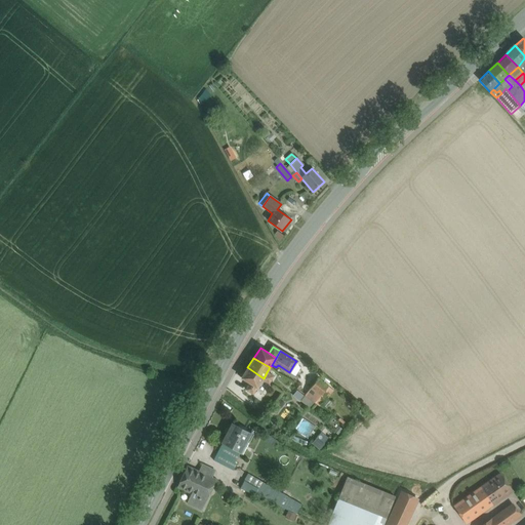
[(300,368),(295,362),(289,372),(295,376),(300,368)]
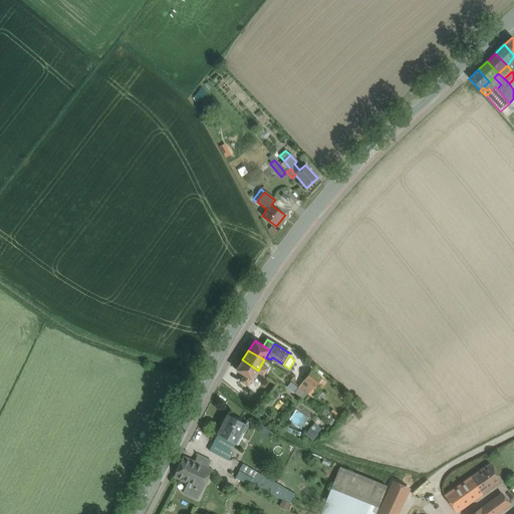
[(258,370),(242,359),(236,369),(244,375),(251,379),(252,379),(257,371),(258,370)]
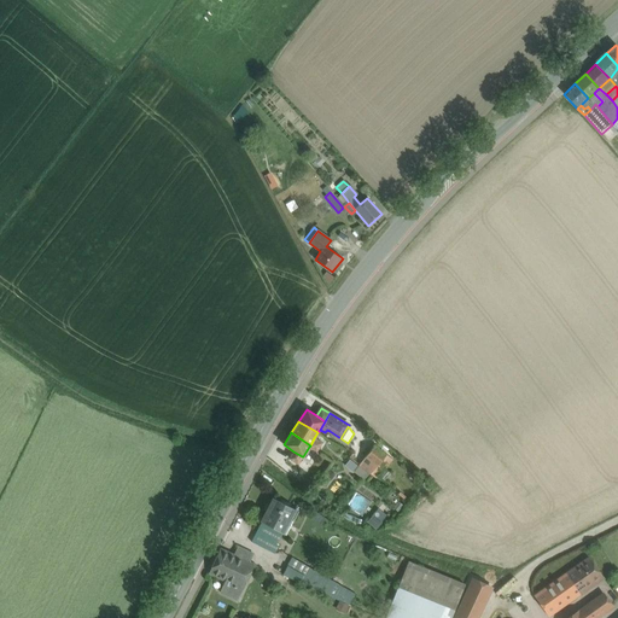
[(322,443),(314,438),(310,445),(309,447),(316,452),(322,443)]
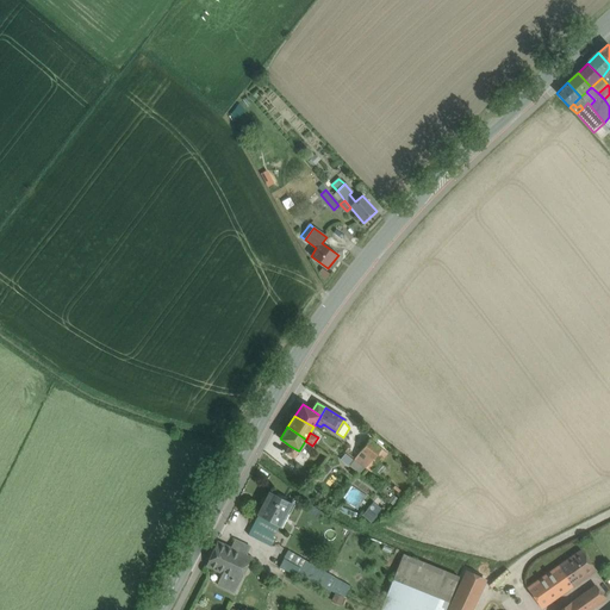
[(369,440),(354,459),(355,460),(366,468),(381,449),(369,440)]
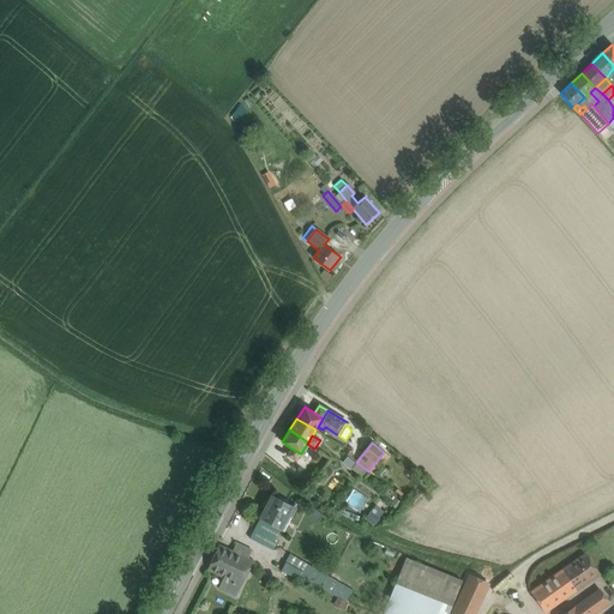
[(300,453),(292,449),(287,456),(295,461),(300,453)]
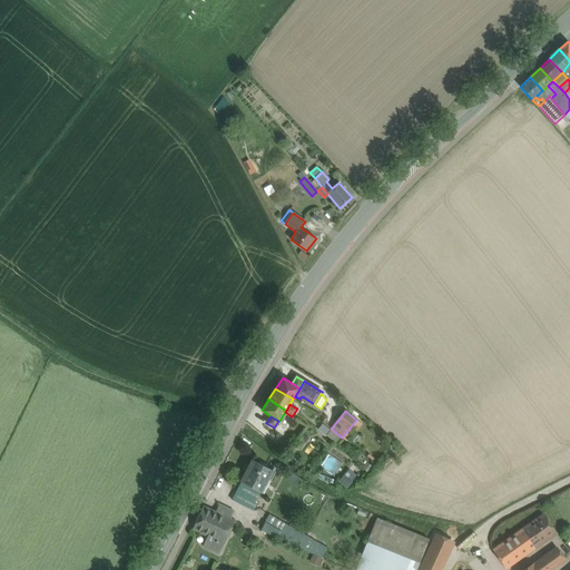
[(363,425),(356,420),(342,438),(342,439),(346,442),(352,436),(354,435),(357,432),(359,432),(363,425)]
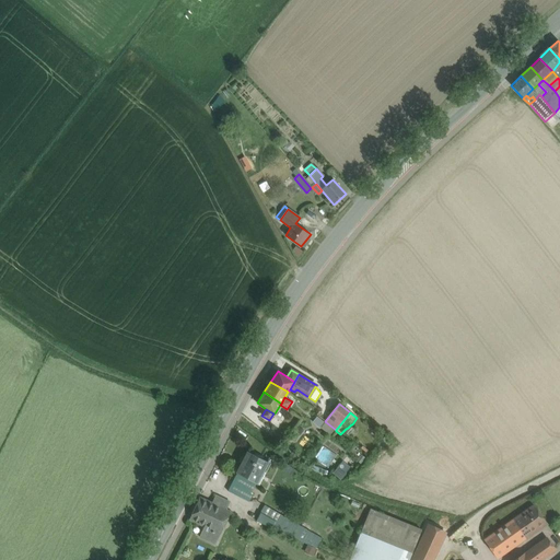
[(336,430),(326,422),(321,429),(331,436),(336,431),(336,430)]
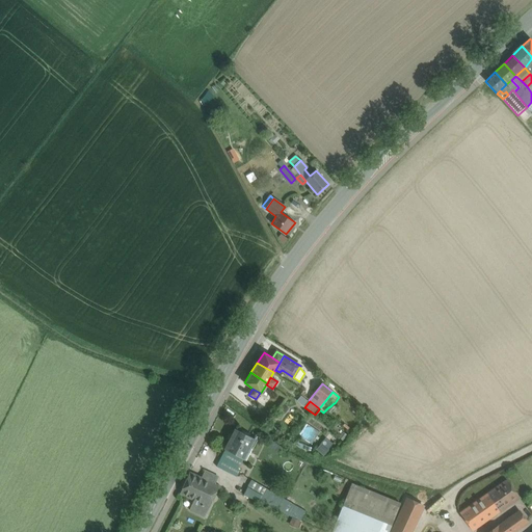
[(254,439),(236,429),(224,449),(241,458),(243,459),(243,457),(241,456),(250,437),(254,440),(254,439)]
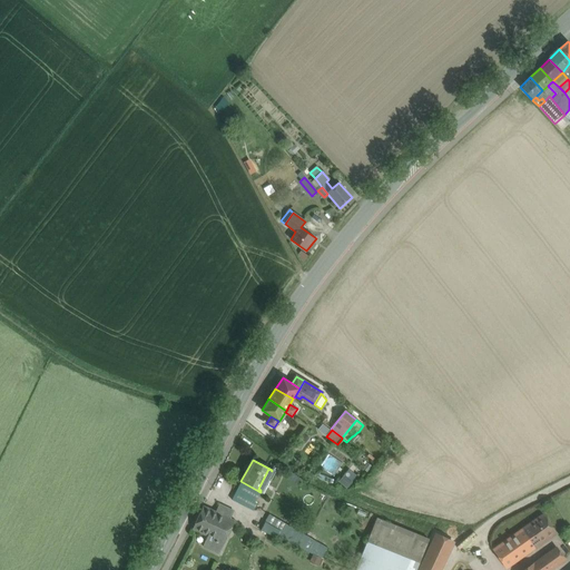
[(275,471),(272,470),(272,471),(268,469),(258,489),(261,490),(261,492),(264,493),(275,471)]
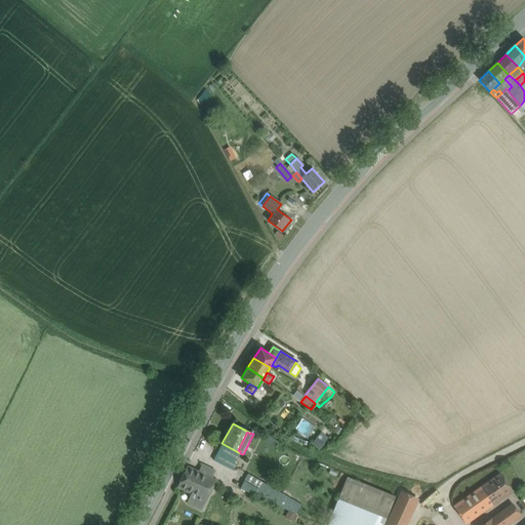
[(314,443),(320,448),(328,439),(321,434),(314,443)]
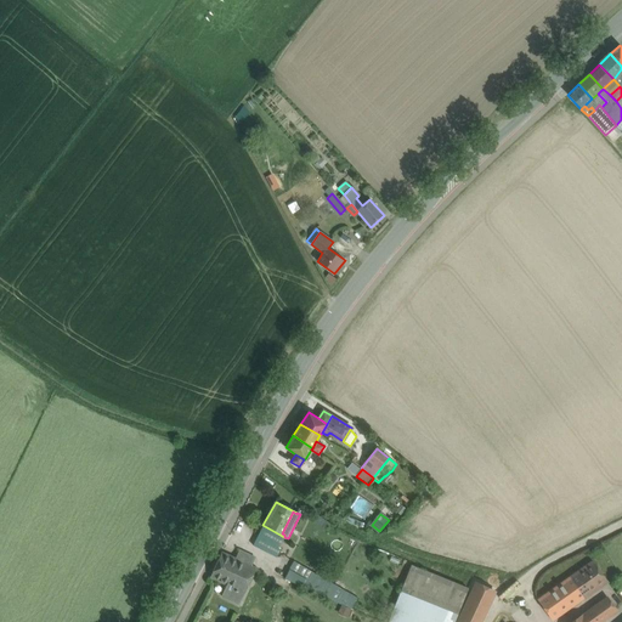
[(282,536),(263,525),(253,546),(276,558),(281,548),(277,547),(282,536)]
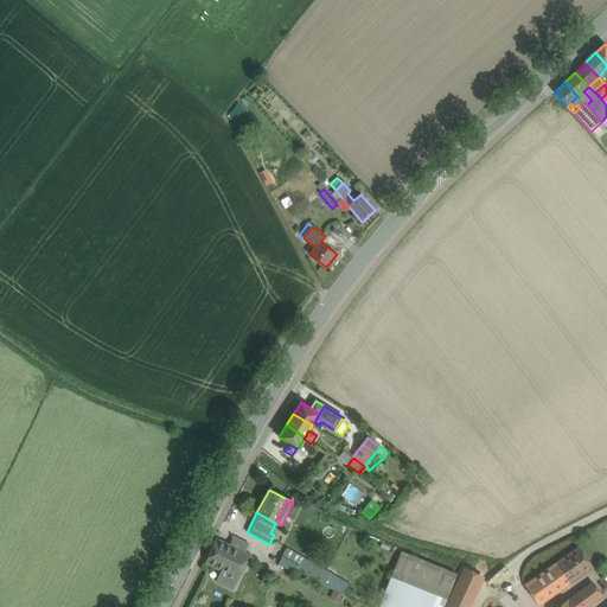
[(234,537),(229,544),(244,551),(248,544),(234,537)]
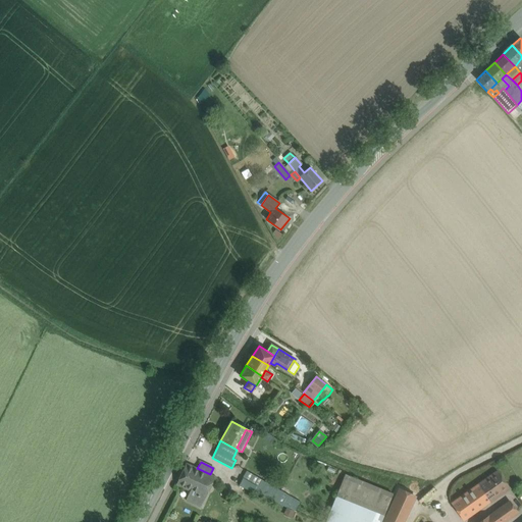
[(197,468),(187,463),(175,484),(190,490),(205,498),(214,476),(210,474),(197,468)]
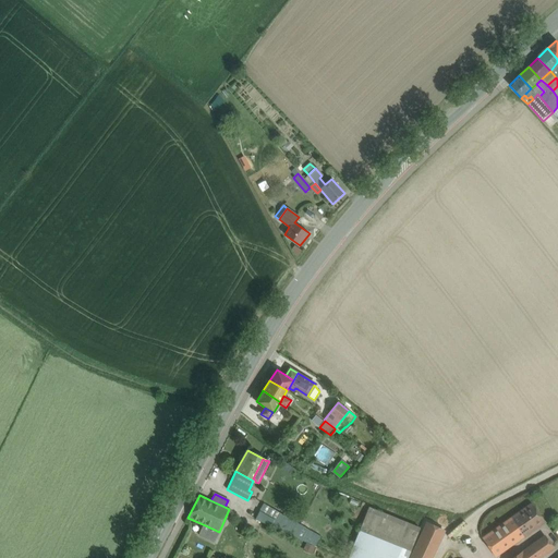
[(307,530),(263,504),(255,519),(302,541),(307,530)]
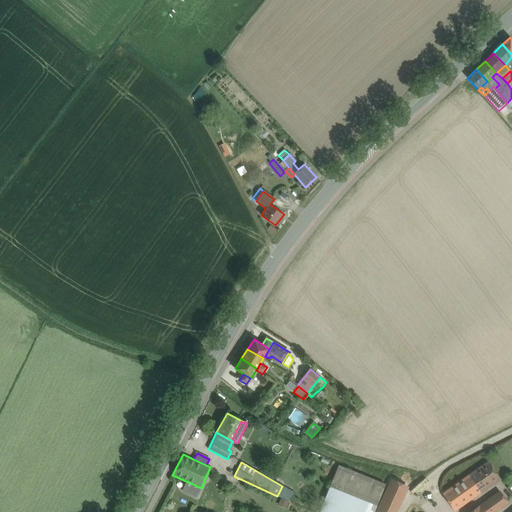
[(488,462),(474,472),(485,488),(499,478),(488,462)]
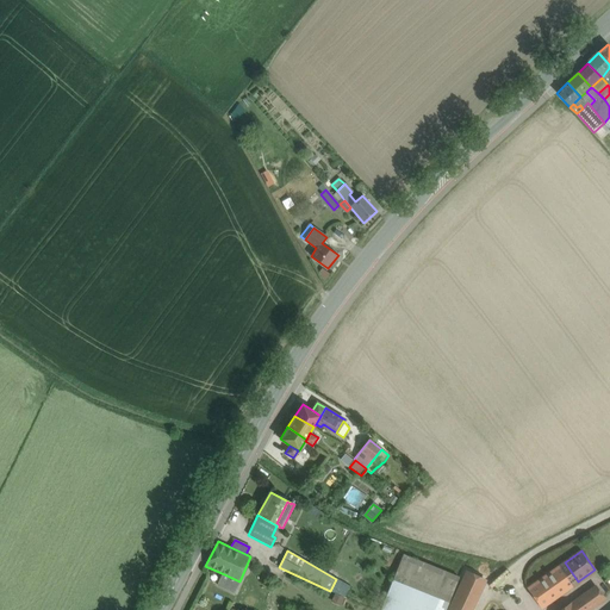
[(459,578),(403,555),(393,579),(449,602),(459,578)]
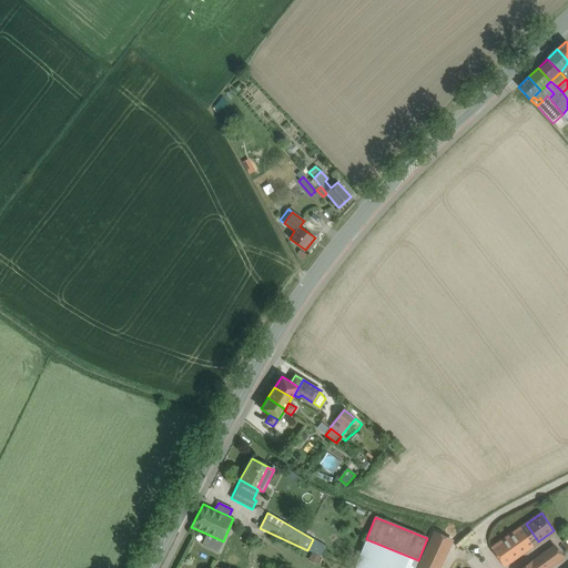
[(499,567),(538,541),(526,524),(482,555),(490,567),(499,567)]
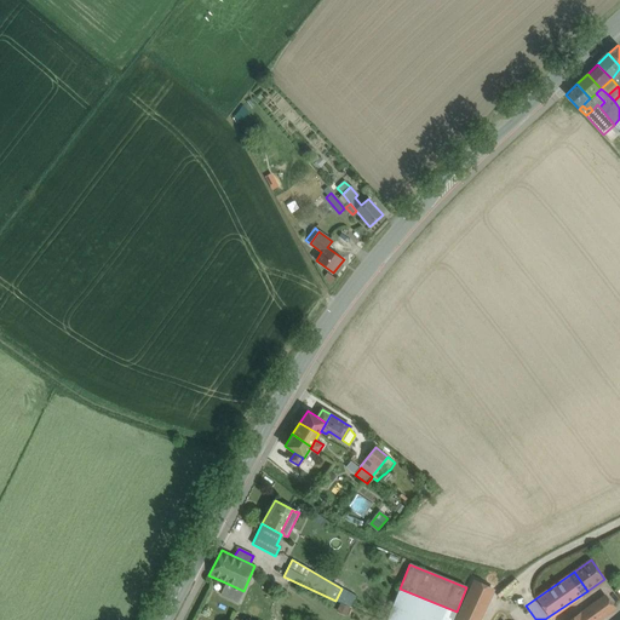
[(244,591),(225,583),(220,593),(239,602),(244,591)]
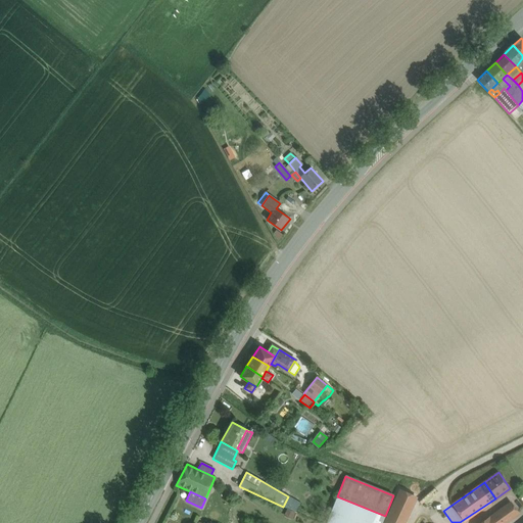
[(474,522),(508,522),(520,516),(510,500),(474,522)]
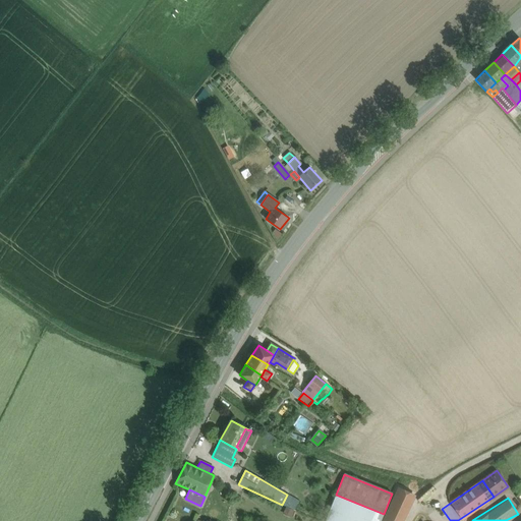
[(286,508),(283,513),(290,516),(293,511),(286,508)]
